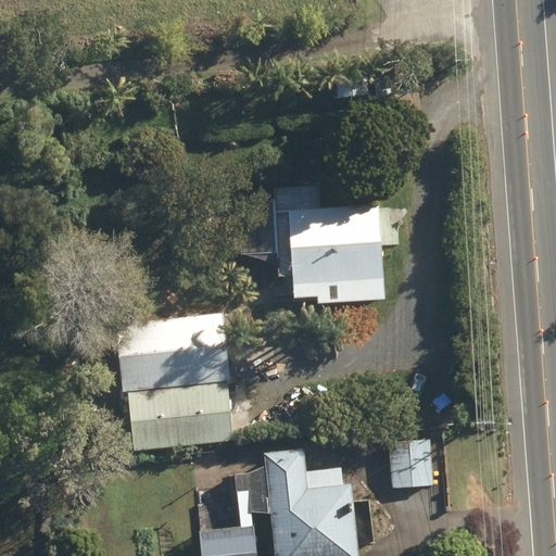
[(336,80),(337,99),(352,98),(351,79),(336,80)]
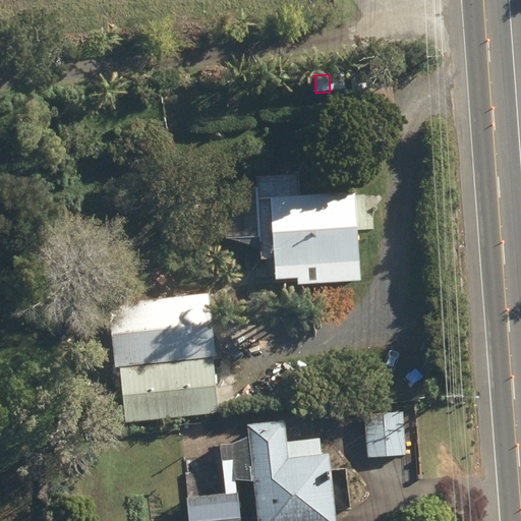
[(265,257),(267,286),(359,280),(353,193),(298,196),(296,174),(256,177),(257,191),(234,192),(235,216),(223,216),(225,238),(259,236),(262,257),(265,257)]
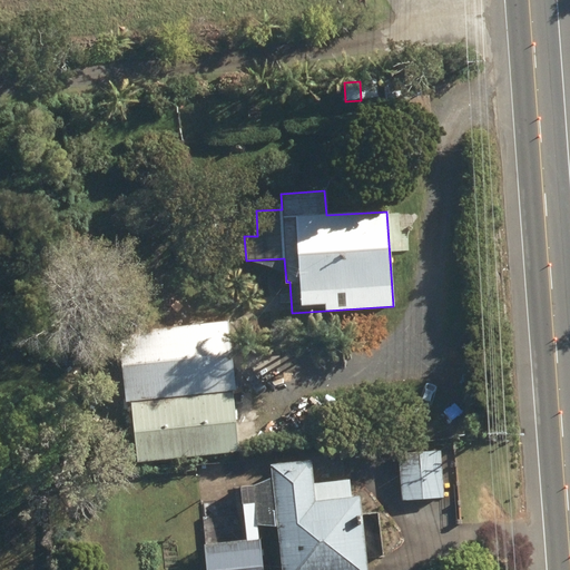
[(160,399),(166,455),(236,446),(229,391),(236,390),(227,320),(117,333),(125,403),(160,399)]
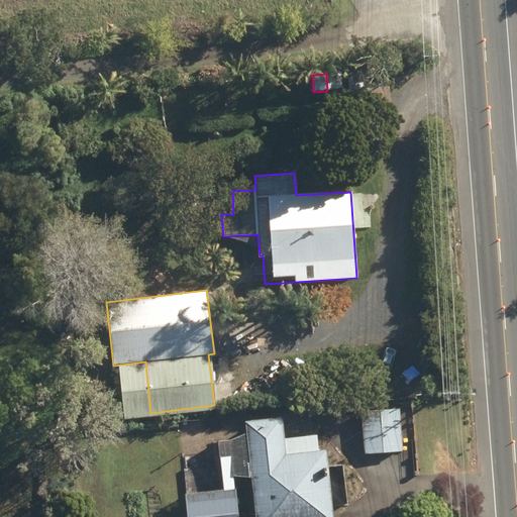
[(360,411),(365,455),(403,451),(400,409),(360,411)]
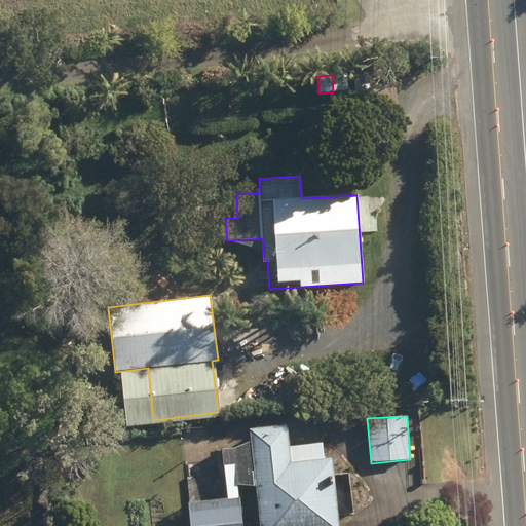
[(286,425),(249,428),(250,442),(232,450),(235,486),(255,485),(259,525),(337,525),(331,457),(317,459),(315,445),(288,448),(286,425)]
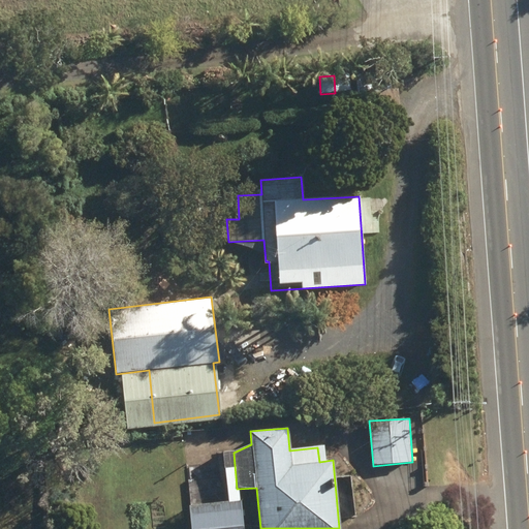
[(187,506),(189,528),(243,528),(240,500),(187,506)]
